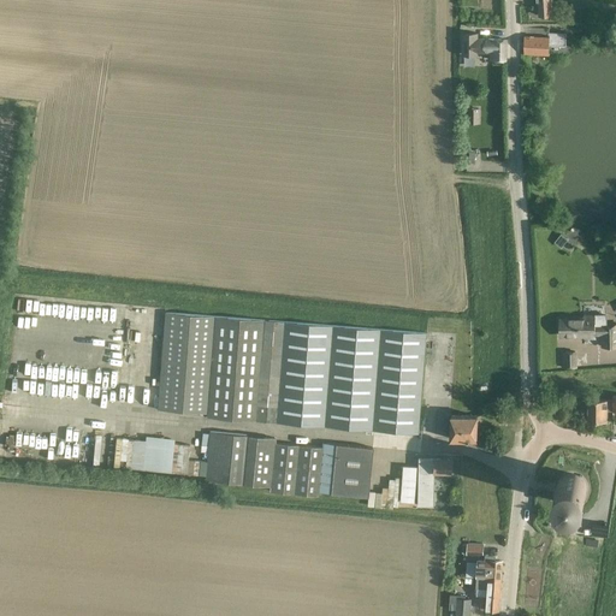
[(535,0),(537,1),(538,1),(539,16),(552,15),(551,0),(535,0)]
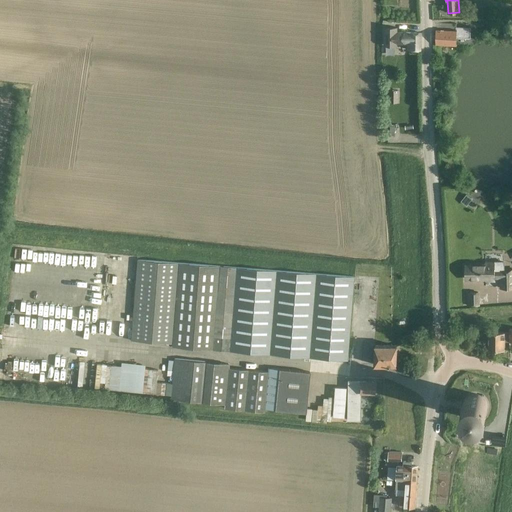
[(456,24),(436,24),(436,44),(446,44),(456,44),(456,38),(471,38),(471,27),(456,27),(456,24)]
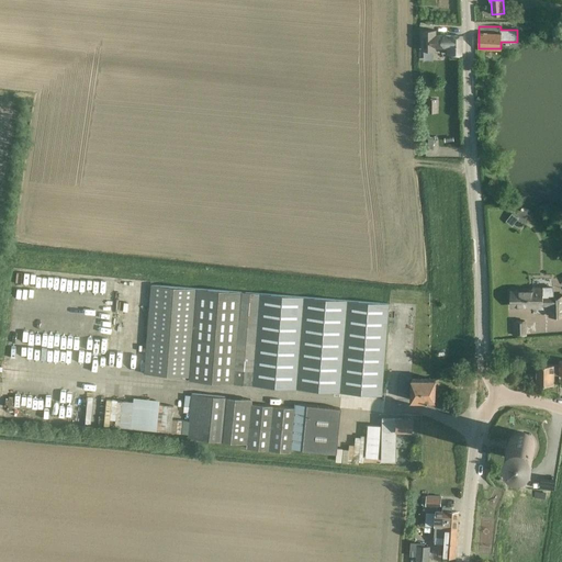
[(422,30),(422,51),(436,51),(436,48),(442,48),(448,48),(448,55),(450,55),(454,55),(457,55),(461,55),(462,36),(451,36),(445,36),(444,36),(444,35),(436,35),(436,30),(422,30)]
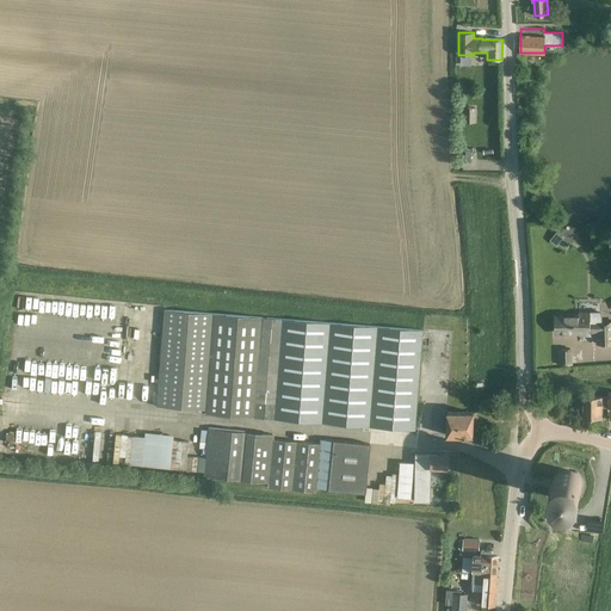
[(556,232),(549,241),(556,246),(563,238),(556,232)]
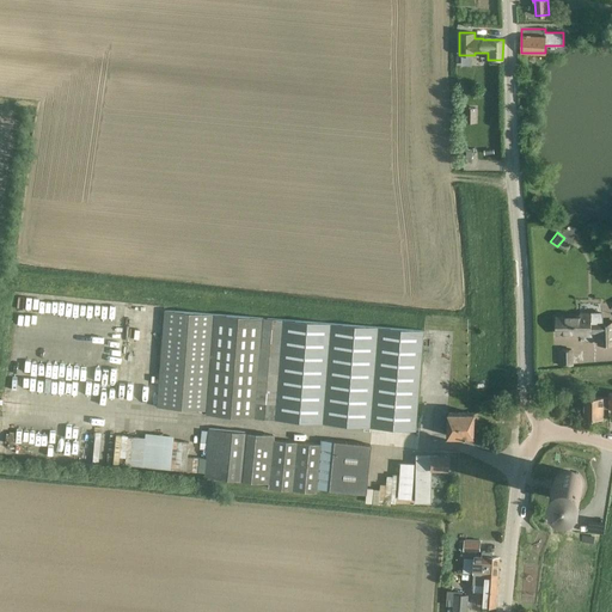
[(423,332),(212,314),(163,311),(155,407),(206,410),(206,415),(415,432),(423,332)]
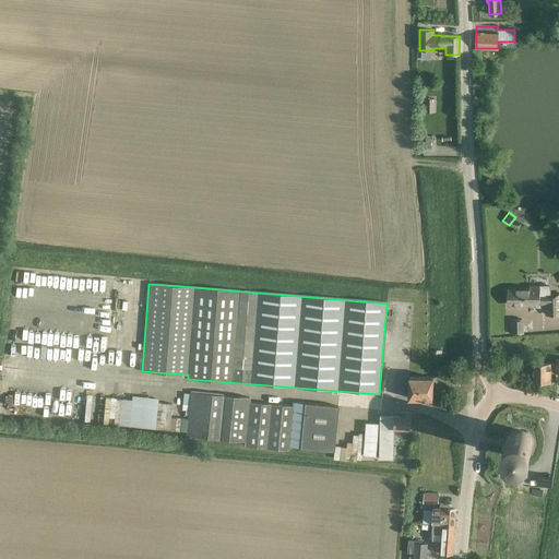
[(522,289),(508,289),(508,305),(530,304),(540,304),(547,304),(547,314),(558,314),(558,295),(551,295),(540,295),(540,286),(530,286),(530,289),(522,289)]
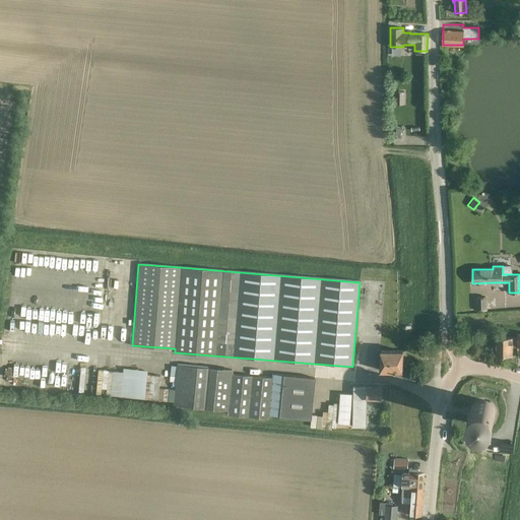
[(486,297),(474,298),(474,310),(486,310),(486,297)]
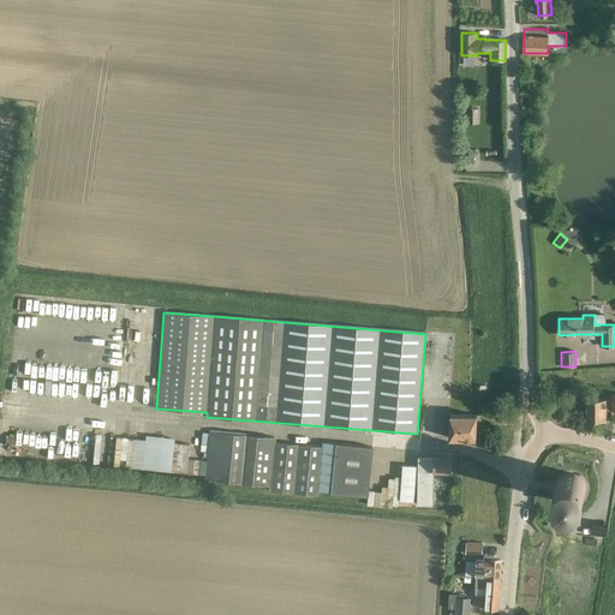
[(587,399),(587,421),(607,422),(607,410),(614,410),(614,394),(613,395),(611,399),(587,399)]
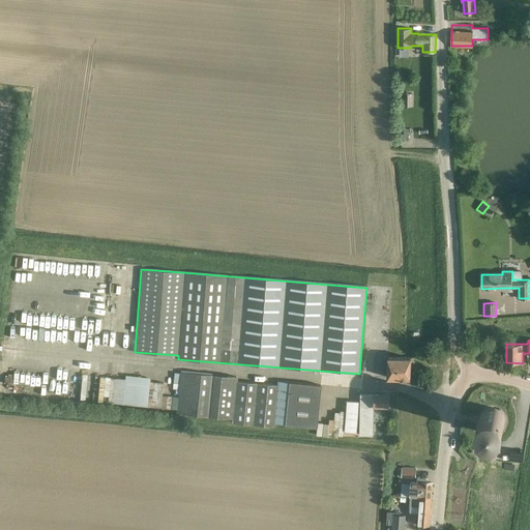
[(388,377),(400,378),(410,378),(411,358),(388,357),(388,377)]
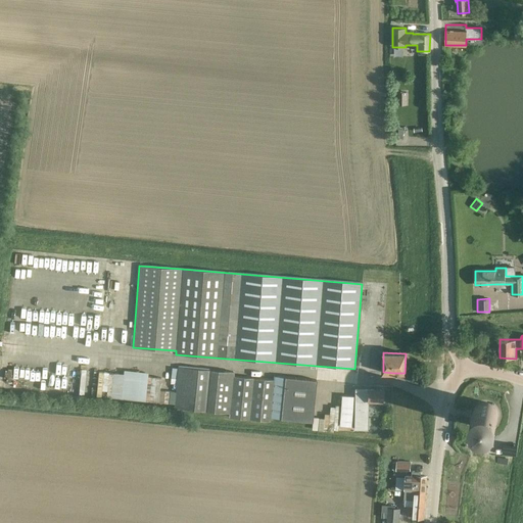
[(270,418),(312,422),(317,381),(274,377),(274,380),(234,376),(234,372),(178,367),(174,408),(230,413),(229,418),(270,421),(270,418)]
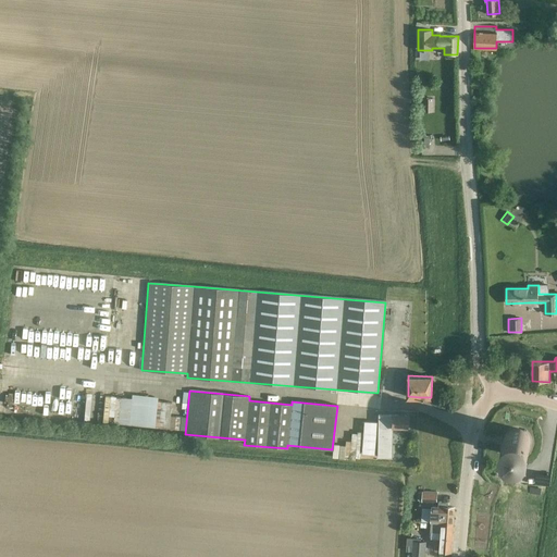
[(378,413),(376,458),(392,458),(392,443),(393,428),(396,428),(407,428),(407,416),(396,416),(393,416),(393,413),(378,413)]
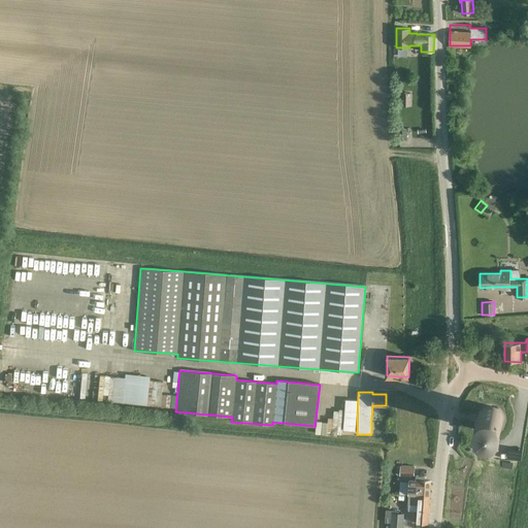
[(355,431),(357,400),(344,399),(342,430),(355,431)]
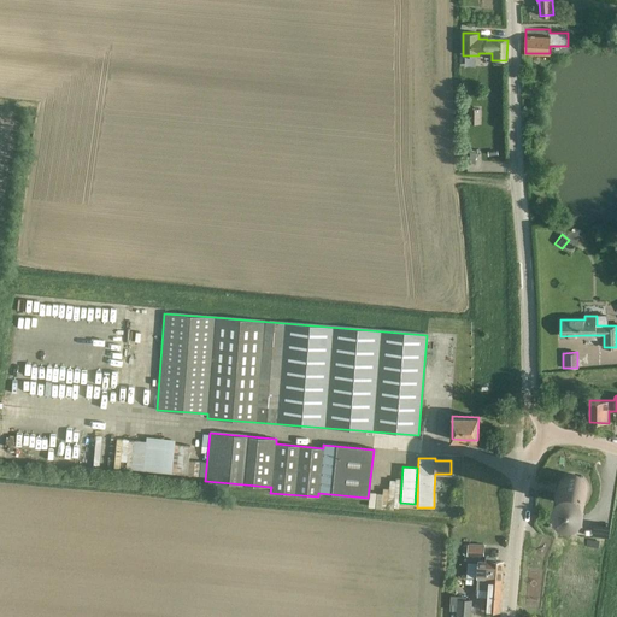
[(556,492),(557,494),(558,498),(559,500),(560,501),(563,504),(565,505),(568,506),(570,506),(573,506),(576,506),(579,505),(581,504),(582,501),(585,500),(586,498),(587,495),(587,492),(587,489),(587,487),(586,485),(585,482),(583,480),(581,479),(579,476),(576,475),(574,475),(571,475),(569,475),(565,476),(563,477),(562,479),(559,481),(558,483),(557,486),(556,492)]
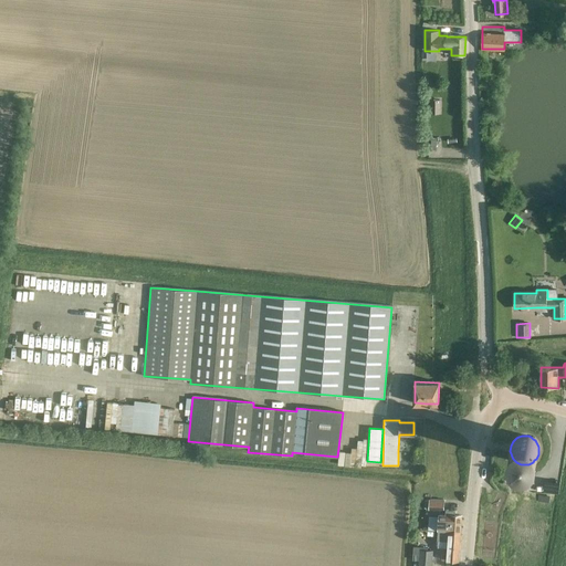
[(360,465),(366,467),(368,440),(363,439),(363,441),(357,440),(356,449),(350,448),(350,453),(338,452),(337,465),(360,468),(360,465)]
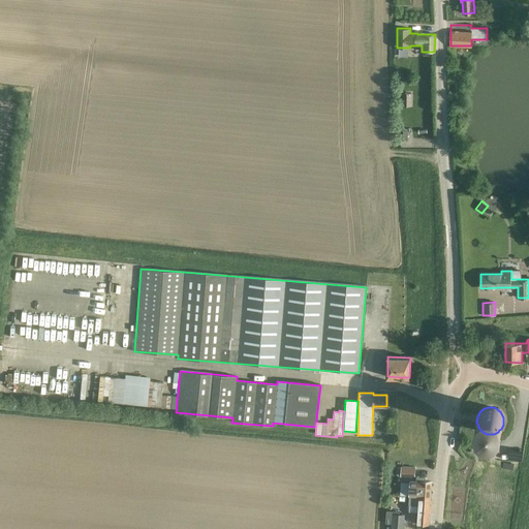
[(416,468),(402,467),(402,476),(415,477),(416,468)]
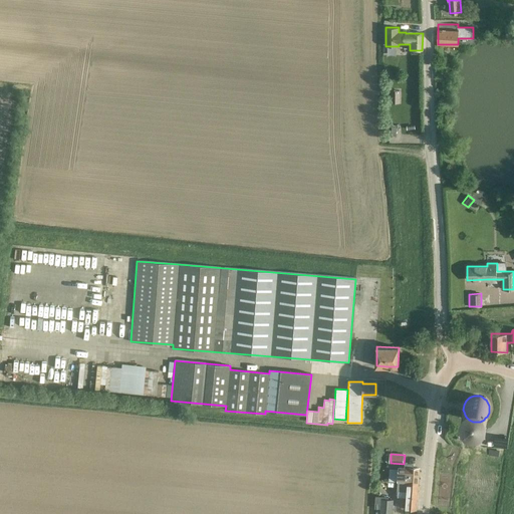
[(399,481),(399,482),(419,484),(420,468),(413,468),(413,464),(405,463),(405,468),(399,468),(399,469),(399,481)]
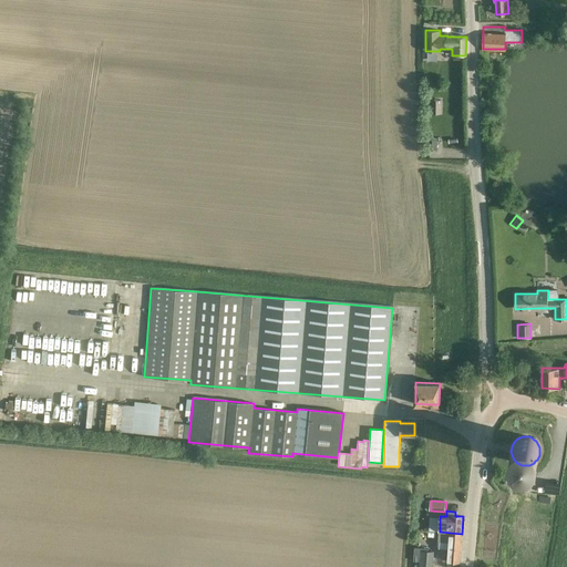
[(440,532),(439,542),(450,542),(450,546),(449,549),(449,555),(449,562),(449,563),(460,563),(461,547),(462,534),(440,532)]
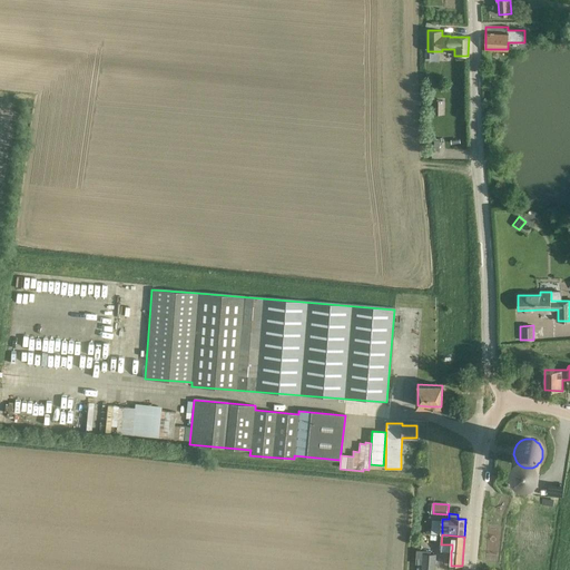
[(422,564),(421,569),(434,569),(436,554),(431,554),(431,551),(416,550),(415,563),(422,564)]
